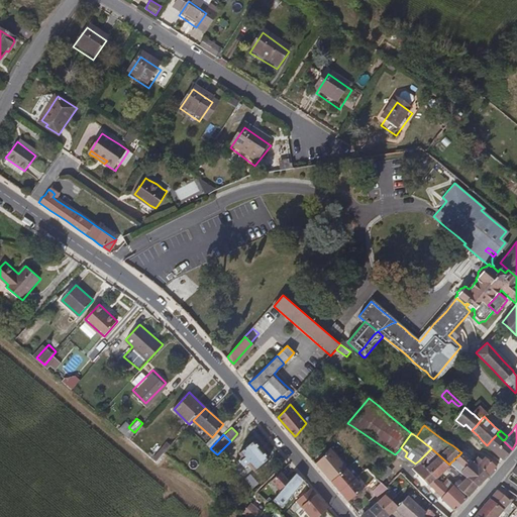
[(461,440),(458,438),(452,434),(451,435),(448,438),(445,441),(452,445),(456,448),(459,445),(462,441),(461,440)]
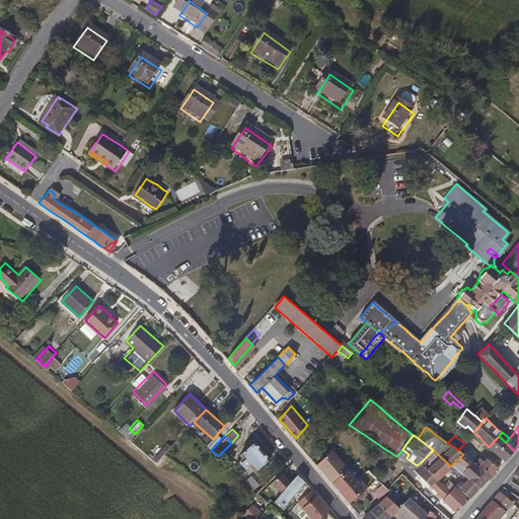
[(511,448),(507,444),(505,442),(499,436),(494,441),(489,447),(505,461),(507,459),(510,456),(512,453),(514,451),(511,448)]
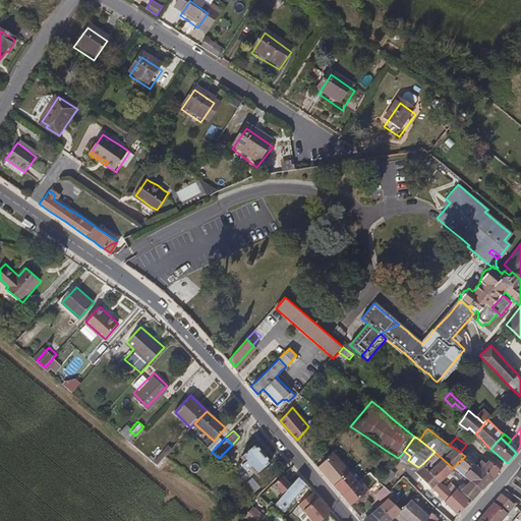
[(270,461),(255,443),(240,454),(254,472),(270,461)]
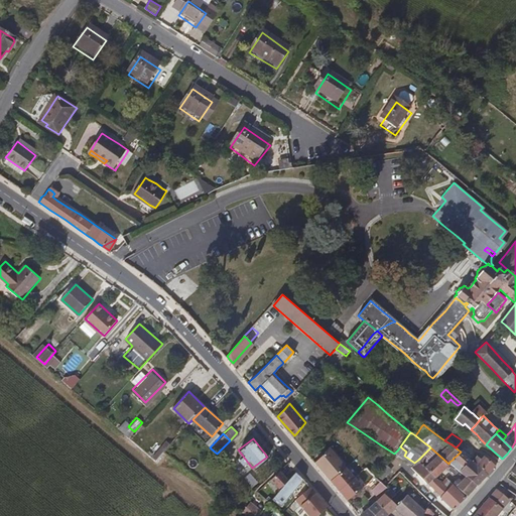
[(406,452),(400,446),(398,449),(396,452),(394,454),(401,459),(404,456),(406,452)]
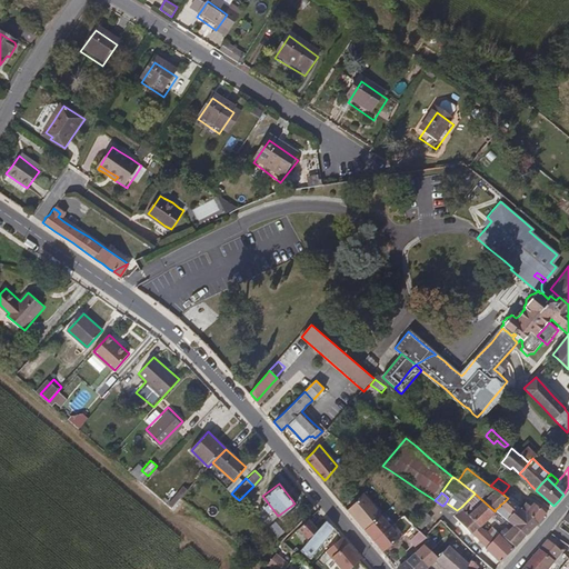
[(483,501),(475,493),(467,501),(461,507),(473,518),(481,525),(489,517),(495,511),(483,501)]
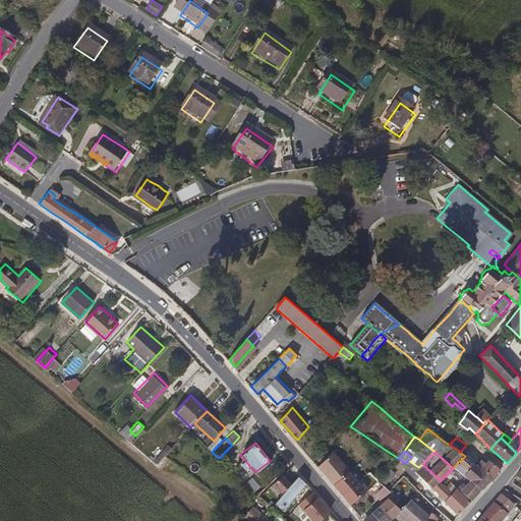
[(335,453),(316,468),(351,509),(369,494),(335,453)]
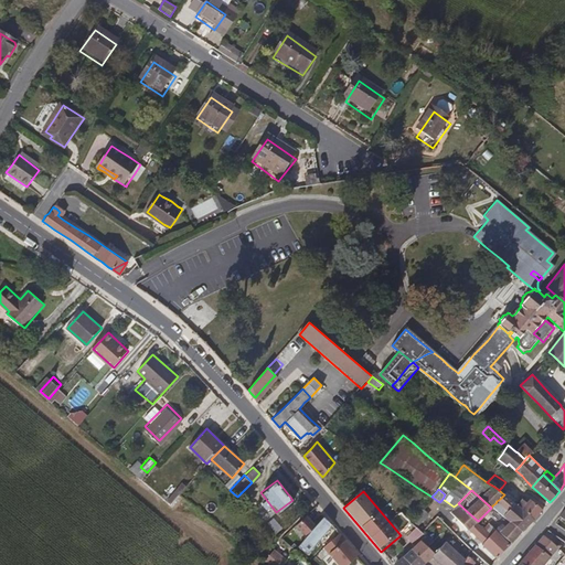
[(515,502),(513,500),(508,497),(505,494),(505,493),(504,494),(500,499),(510,509),(514,504),(515,502)]
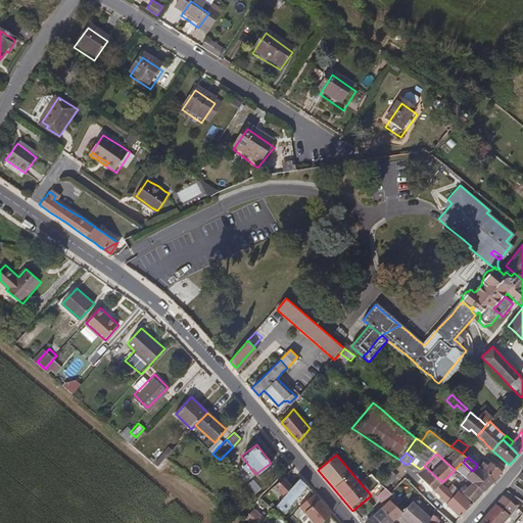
[(420,469),(410,462),(407,465),(417,472),(420,469)]
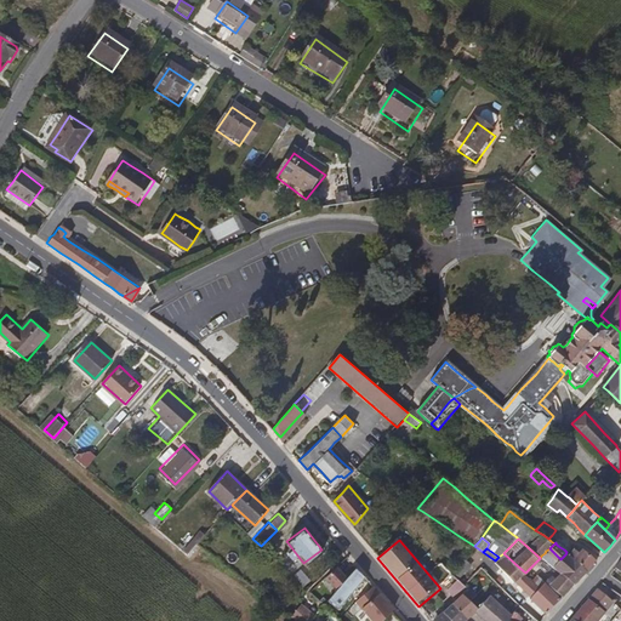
[(587,571),(577,563),(573,558),(569,554),(567,552),(565,554),(560,559),(550,548),(546,551),(545,553),(541,556),(548,562),(556,568),(559,570),(560,571),(565,576),(574,584),(581,576),(587,571)]
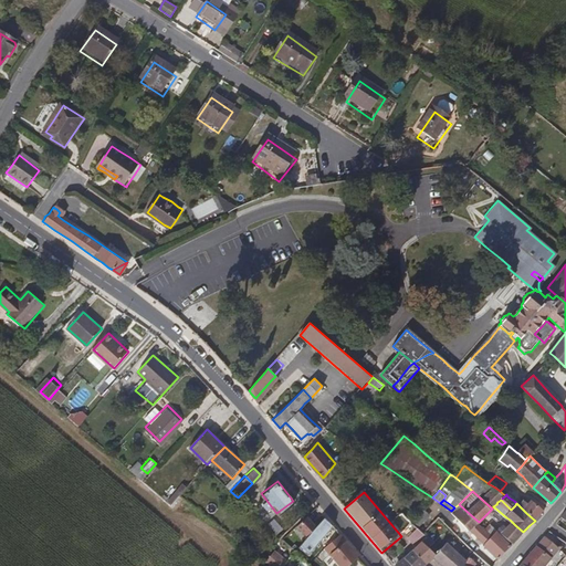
[(544,510),(540,506),(534,502),(532,500),(531,500),(527,503),(524,500),(521,503),(519,505),(522,509),(526,513),(535,521),(544,510)]
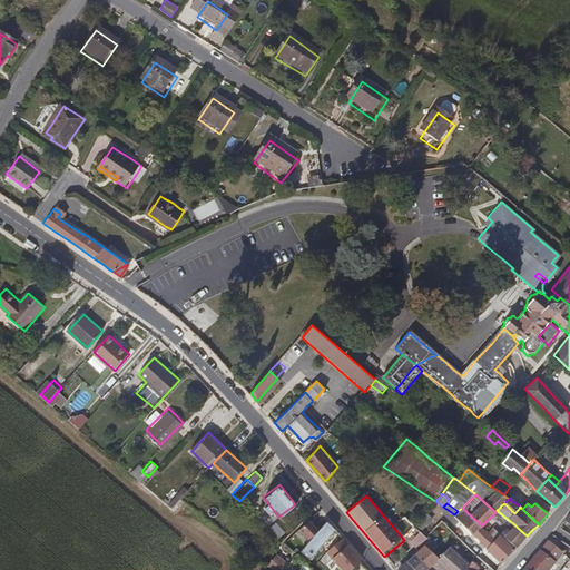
[(482,526),(474,519),(462,508),(458,511),(454,514),(453,516),(452,516),(451,517),(446,521),(444,523),(445,526),(451,531),(462,540),(470,531),(478,539),(489,548),(488,550),(499,560),(501,562),(503,560),(508,556),(514,549),(507,541),(502,537),(500,534),(495,539),(487,530),(482,526)]
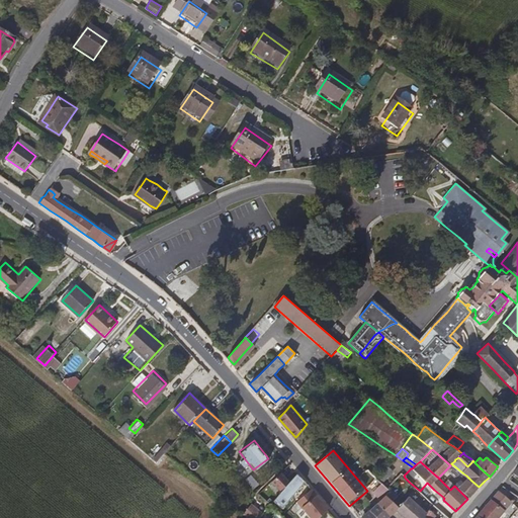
[(385,476),(389,472),(385,469),(376,479),(379,482),(385,476)]
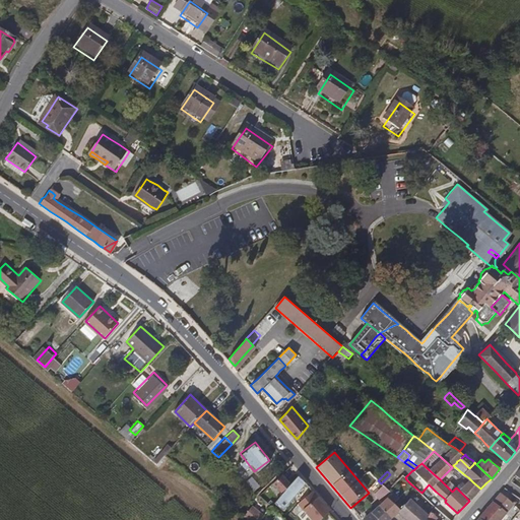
[(319,497),(299,472),(273,500),(276,504),(281,508),(296,493),(298,495),(303,491),(314,501),(319,497)]
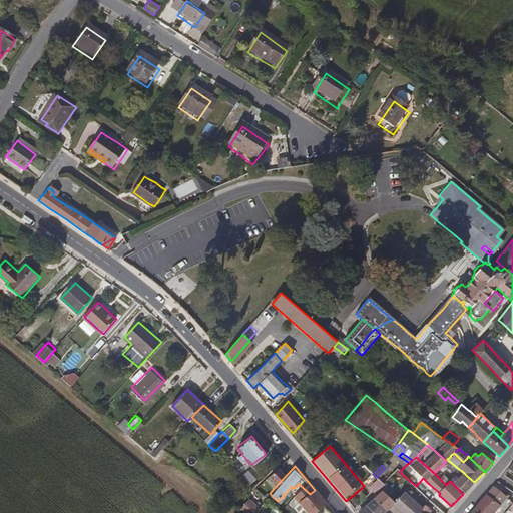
[(474,482),(467,476),(463,472),(460,475),(454,482),(461,489),(465,492),(467,489),(471,485),(474,482)]
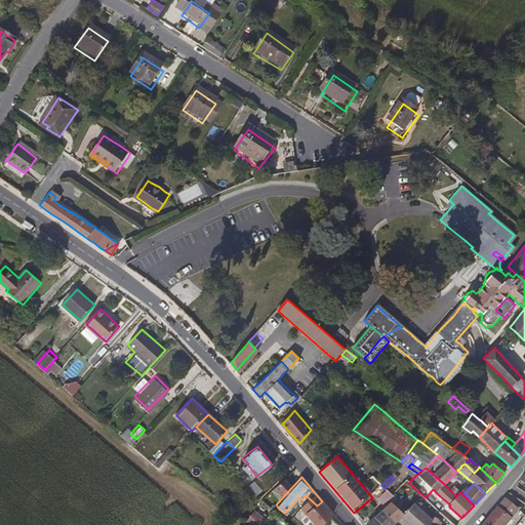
[(382,494),(388,490),(385,488),(381,485),(381,484),(380,485),(378,487),(381,490),(379,491),(381,492),(382,494)]
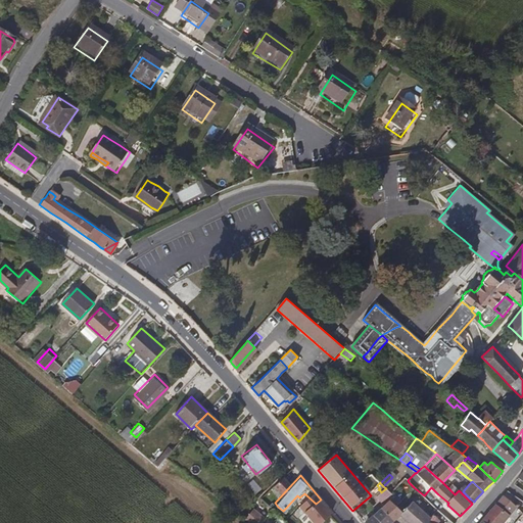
[(390,500),(391,498),(393,496),(390,492),(386,488),(381,492),(379,494),(377,496),(377,497),(384,505),(388,502),(389,501),(390,500)]
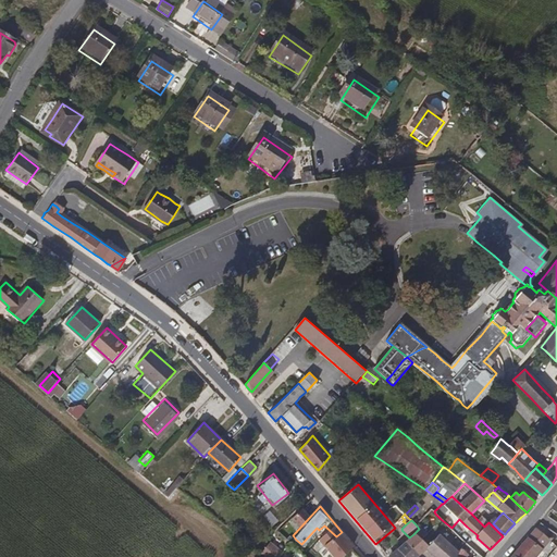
[(245,532),(238,527),(235,532),(242,537),(245,532)]
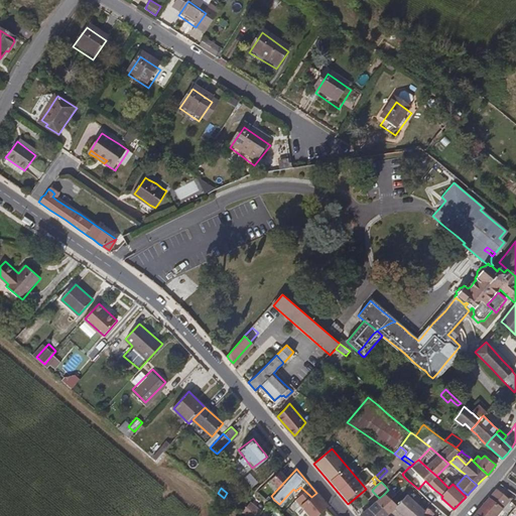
[(507,494),(504,491),(501,489),(499,491),(498,493),(505,498),(507,494)]
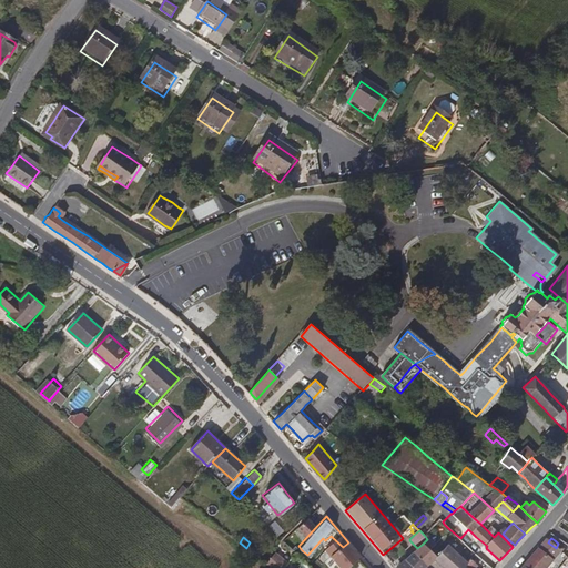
[(556,548),(548,543),(546,541),(544,544),(543,546),(545,548),(551,553),(556,548)]
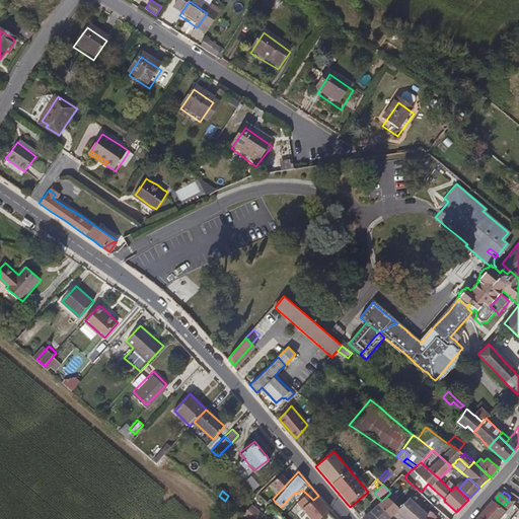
[(394,505),(391,502),(388,498),(386,497),(385,498),(381,501),(379,504),(383,509),(387,513),(391,517),(397,512),(397,510),(398,509),(394,505)]
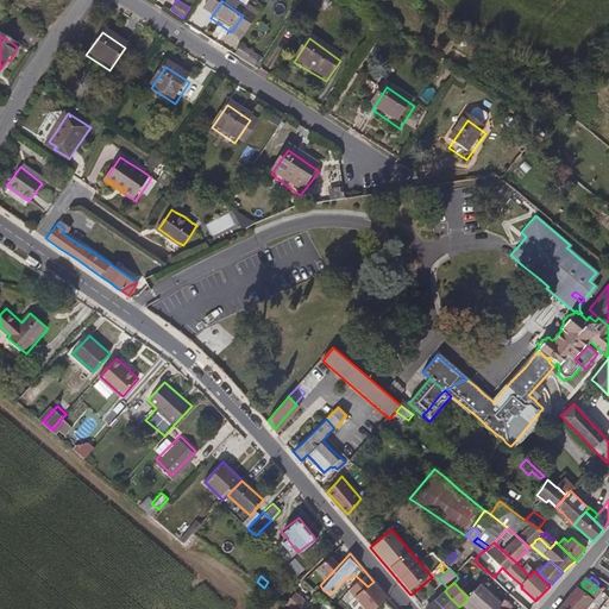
[(501,603),(485,590),(479,584),(468,597),(466,598),(466,601),(468,602),(469,603),(473,607),(475,608),(495,608),(496,608),(501,603)]
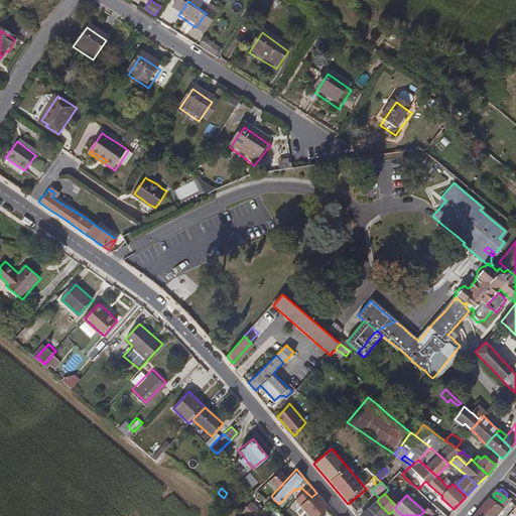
[(495,515),(498,513),(502,508),(500,506),(497,504),(494,502),(491,499),(490,498),(489,499),(487,502),(485,504),(484,505),(483,505),(481,508),(479,510),(477,513),(478,514),(480,515),(495,515)]
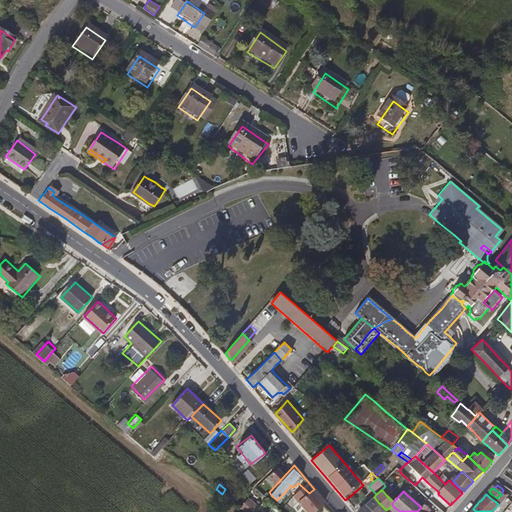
[(383,511),(386,510),(382,506),(378,502),(374,497),(366,504),(358,511),(383,511)]
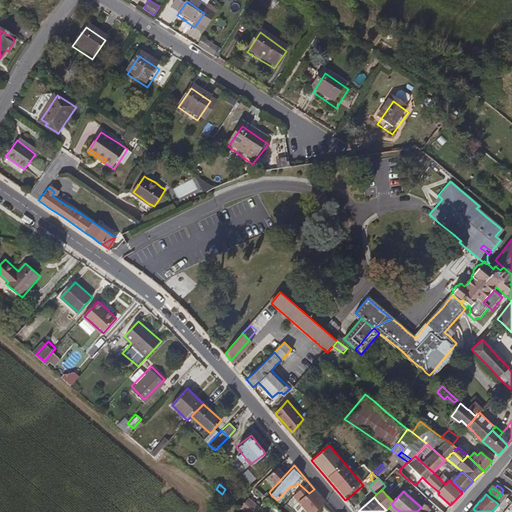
[(435,505),(429,499),(426,502),(425,504),(431,509),(435,505)]
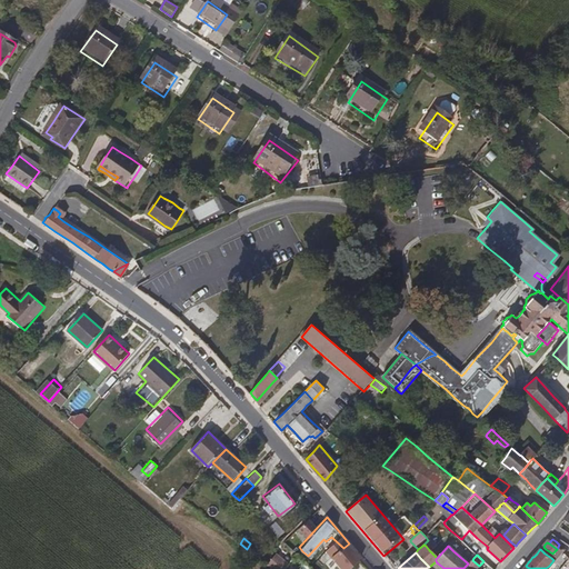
[(273,562),(283,568),(285,568),(288,563),(277,557),(273,562)]
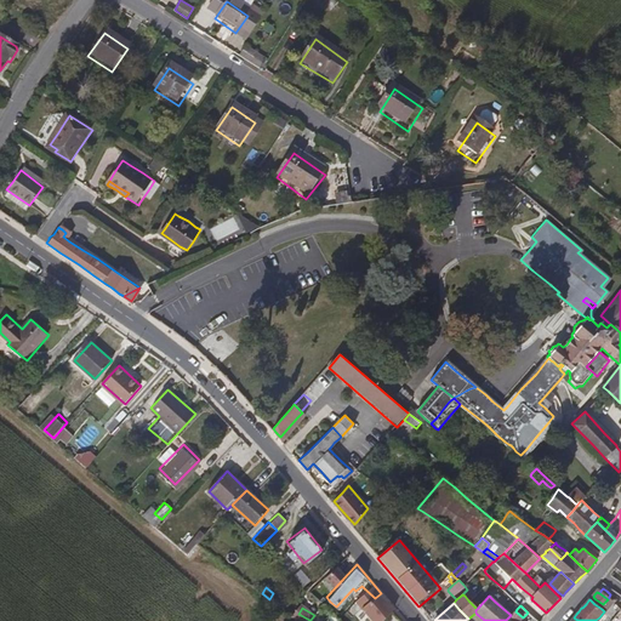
[(379,620),(383,617),(376,610),(365,620),(379,620)]
